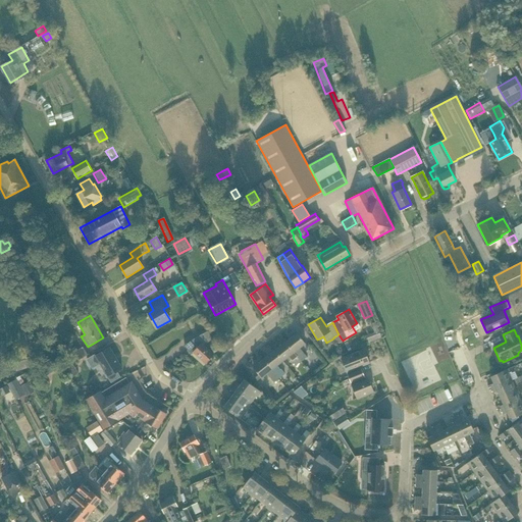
[(360,333),(362,340),(374,337),(372,330),(360,333)]
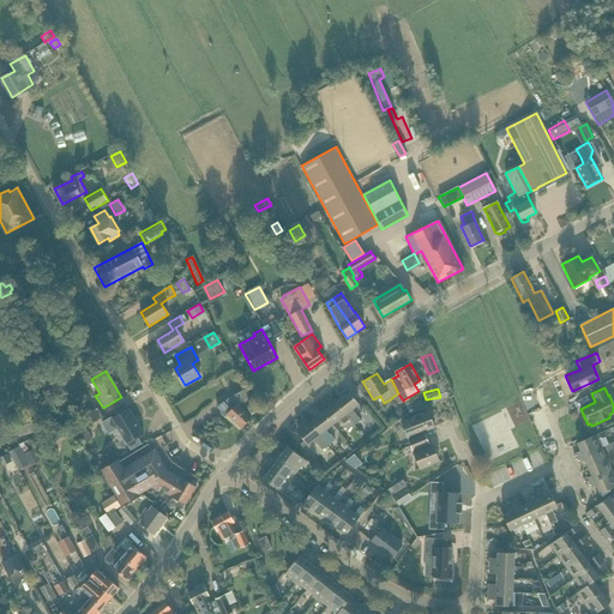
[(241,428),(251,417),(239,407),(241,404),(245,402),(239,392),(216,405),(221,413),(226,417),(228,415),(241,428)]
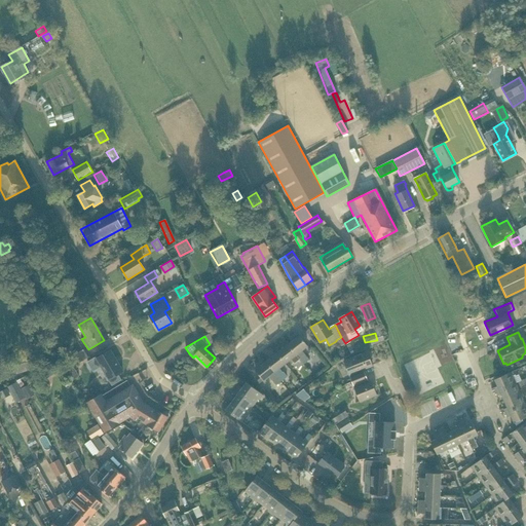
[(289,344),(304,364),(309,360),(305,354),(305,355),(301,351),(307,346),(299,336),(289,344)]
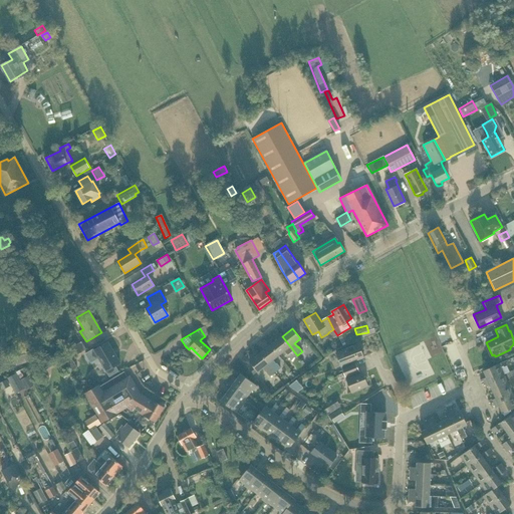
[(291,360),(297,355),(282,336),(271,345),(279,355),(284,350),(288,354),(287,355),(291,360)]
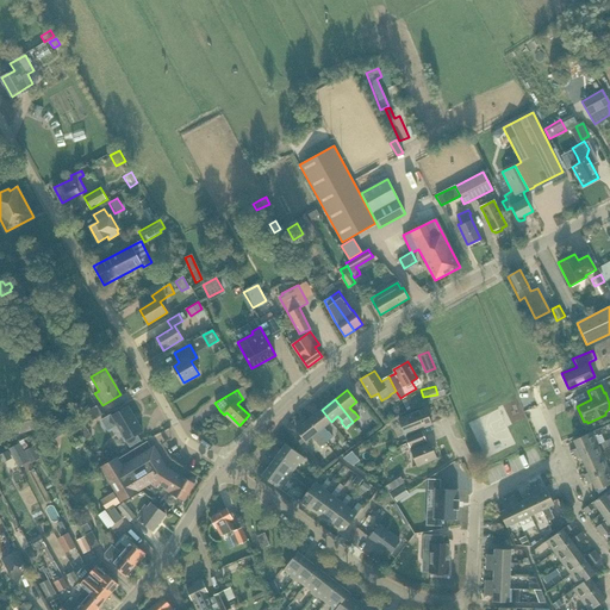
[(250,411),(256,408),(253,400),(246,404),(250,411)]
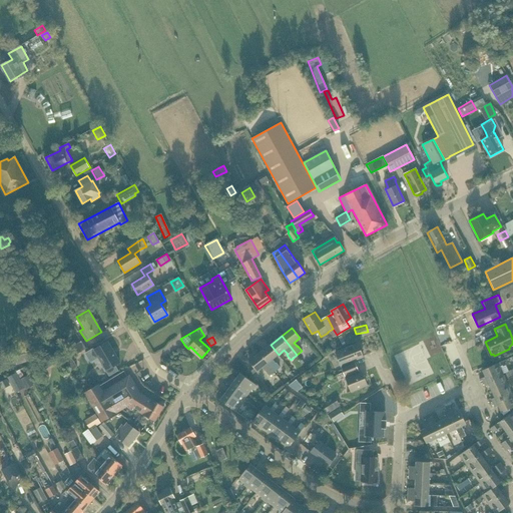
[(73,356),(85,349),(81,342),(69,349),(73,356)]
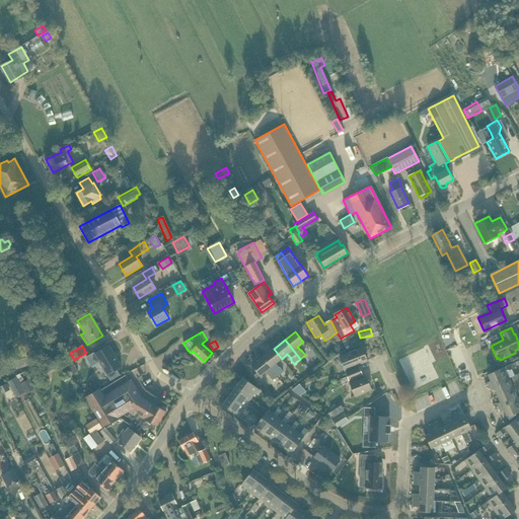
[(108,346),(93,356),(105,377),(122,367),(108,346)]
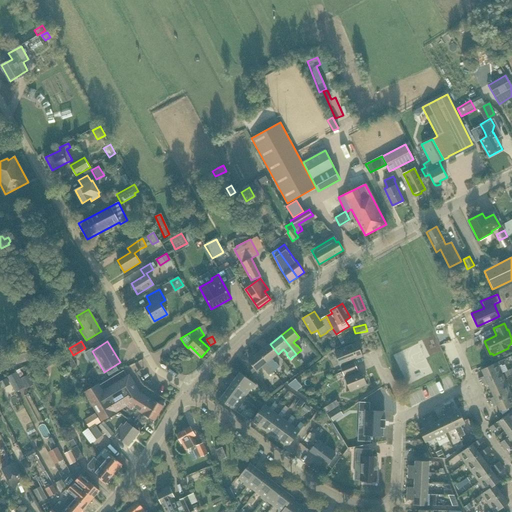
[(342,372),(355,366),(353,360),(362,356),(357,343),(334,352),(337,358),(342,372)]
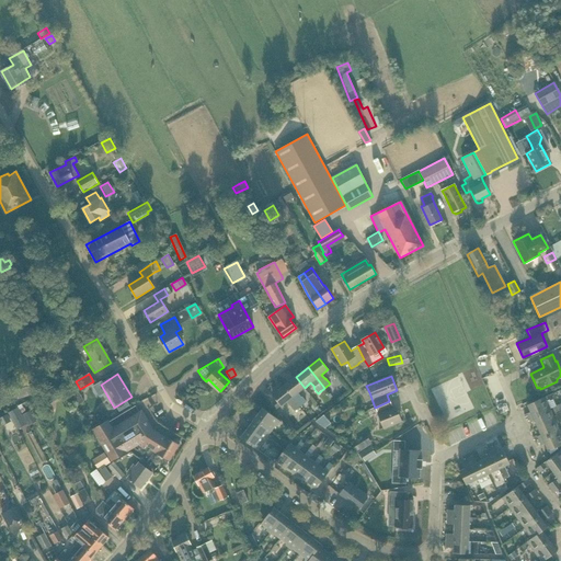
[(298,393),(305,388),(296,377),(284,386),(300,407),(306,402),(302,397),(301,397),(298,393)]
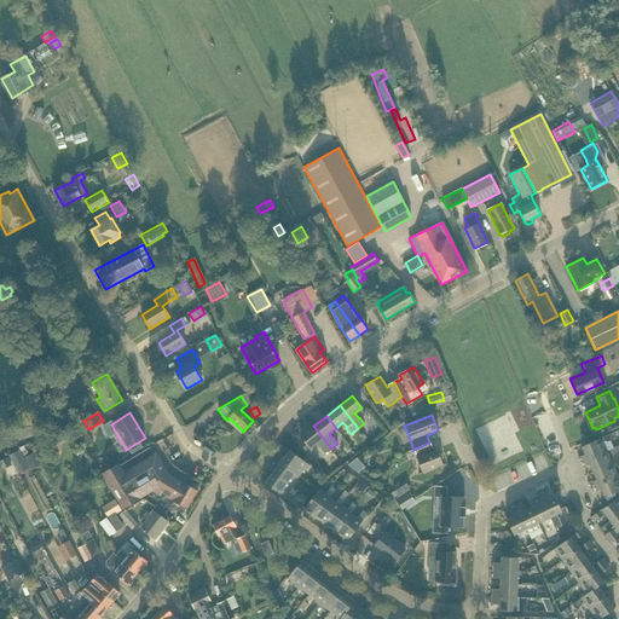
[(36,435),(30,420),(13,426),(19,441),(36,435)]
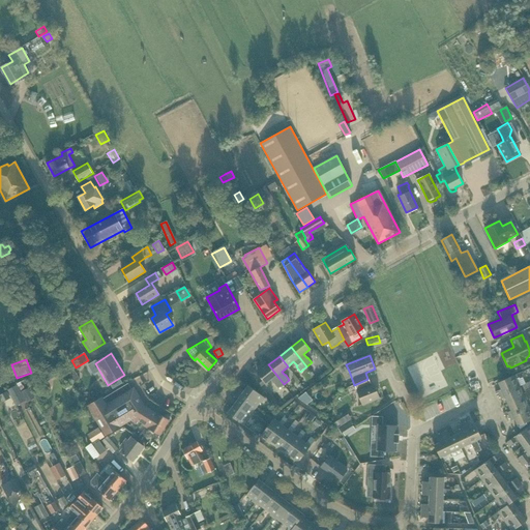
[(282,385),(284,384),(268,364),(257,374),(265,384),(271,379),(274,383),(274,384),(277,388),(282,385)]
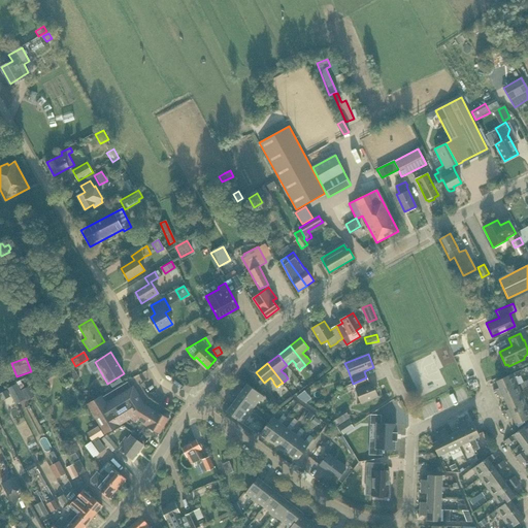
[(67,372),(73,382),(79,378),(73,368),(67,372)]
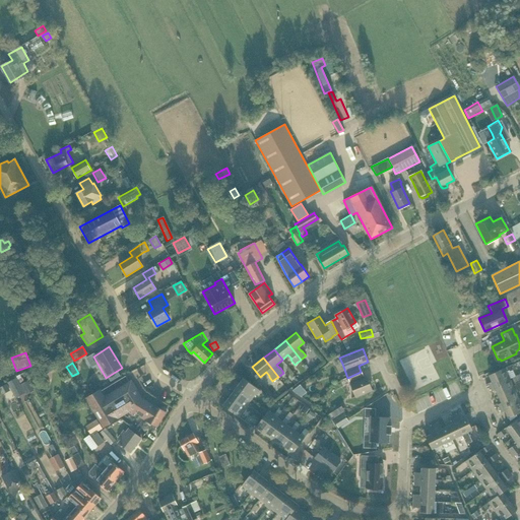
[(491,388),(510,379),(507,372),(509,371),(510,372),(515,369),(513,365),(489,376),(492,382),(489,384),(491,388)]
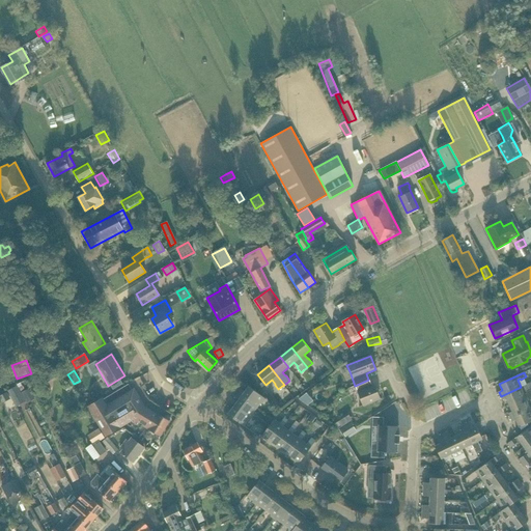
[(43,379),(46,384),(54,378),(51,373),(43,379)]
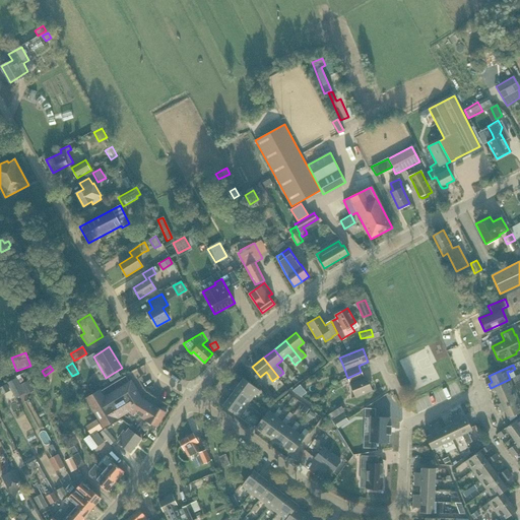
[(355,397),(372,391),(367,378),(364,379),(361,372),(347,378),(355,397)]
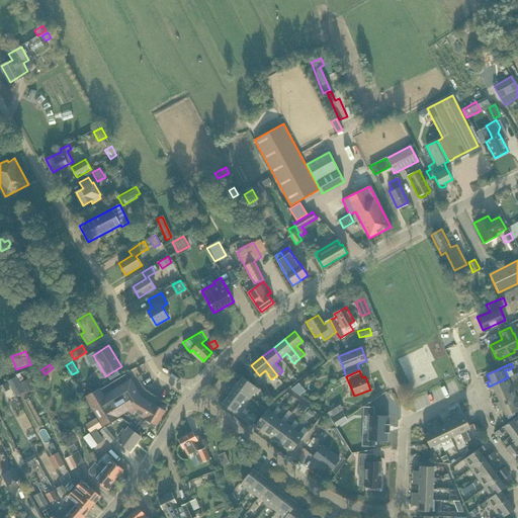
[(86,398),(103,426),(131,409),(133,411),(157,426),(161,418),(165,411),(141,397),(131,379),(128,380),(125,376),(124,375),(101,391),(100,389),(86,398)]
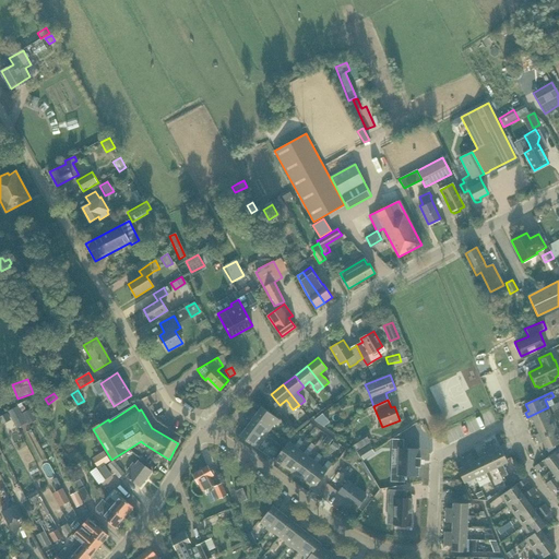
[(8,412),(12,418),(16,427),(27,423),(18,406),(8,412)]
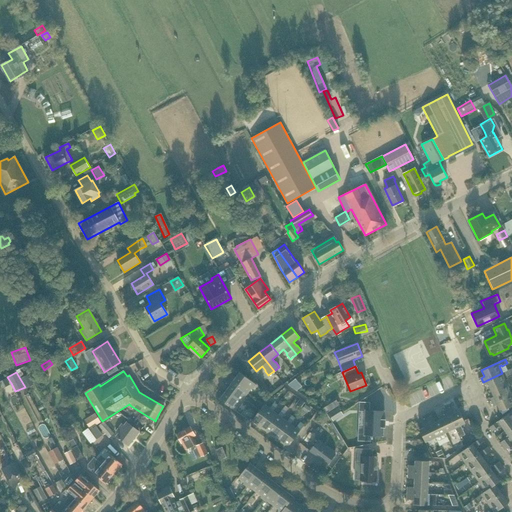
[(227,378),(248,393),(252,387),(254,388),(256,385),(239,373),(235,378),(230,374),(227,378)]
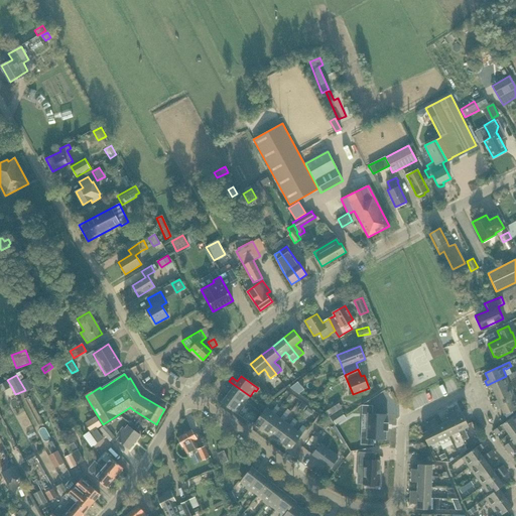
[(515,383),(515,378),(511,381),(512,382),(509,383),(506,376),(487,385),(488,389),(492,387),(495,394),(515,383)]
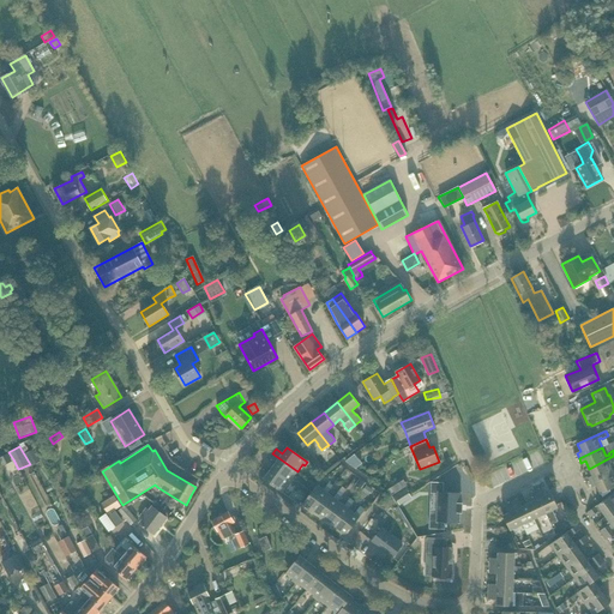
[(31,465),(40,461),(34,450),(25,455),(31,465)]
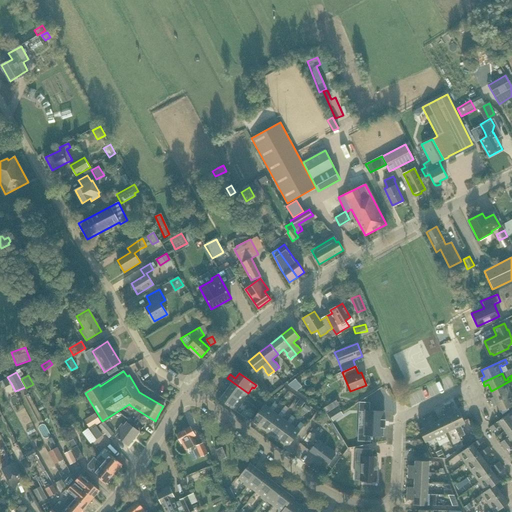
[(0,387),(1,389),(11,383),(7,377),(0,380),(0,387)]
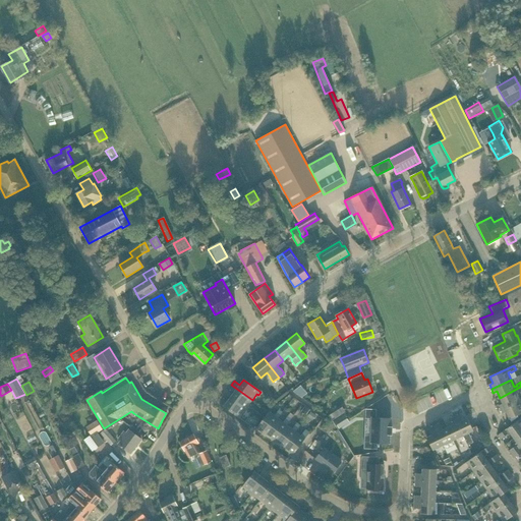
[(248,406),(252,400),(231,385),(229,388),(234,392),(230,397),(247,410),(249,407),(248,406)]
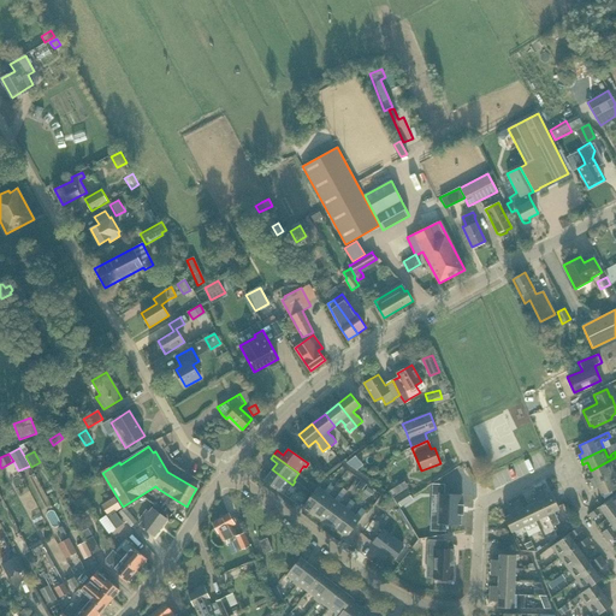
[(356,457),(348,463),(357,471),(363,466),(356,457)]
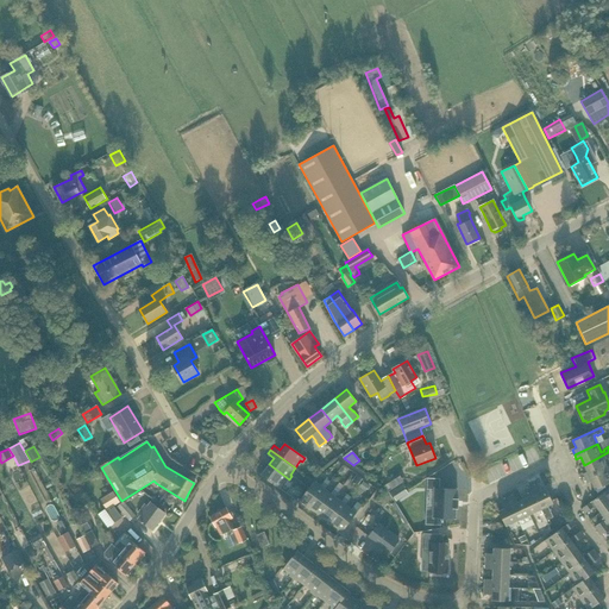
[(585,478),(608,469),(604,460),(608,459),(608,460),(608,459),(608,452),(584,465),(586,472),(583,473),(585,478)]
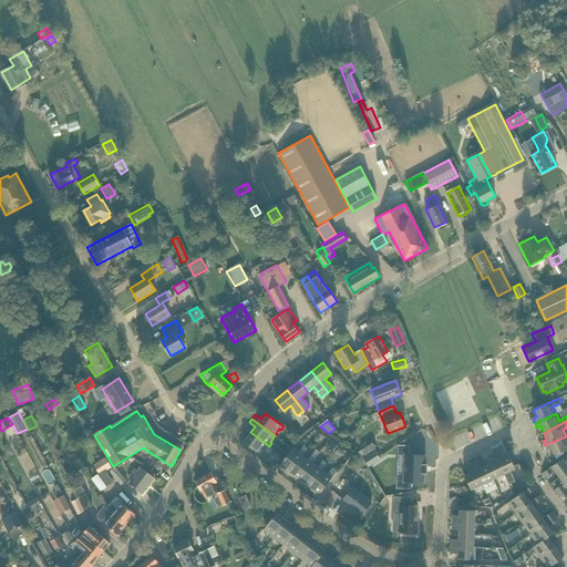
[(267,449),(269,446),(250,432),(246,437),(240,433),(237,437),(260,455),(265,449),(267,449)]
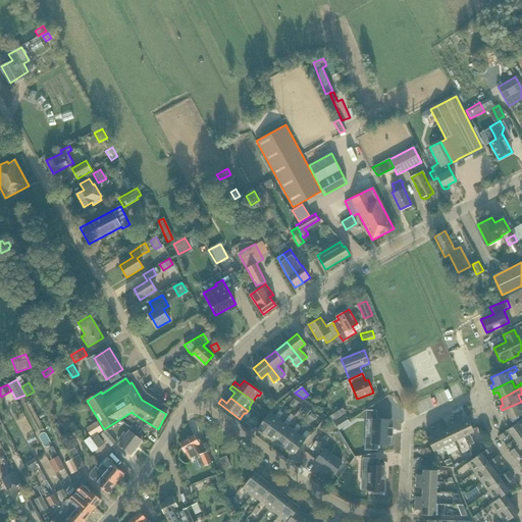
[(521,403),(521,402),(502,410),(504,415),(507,413),(510,420),(521,414),(521,403)]
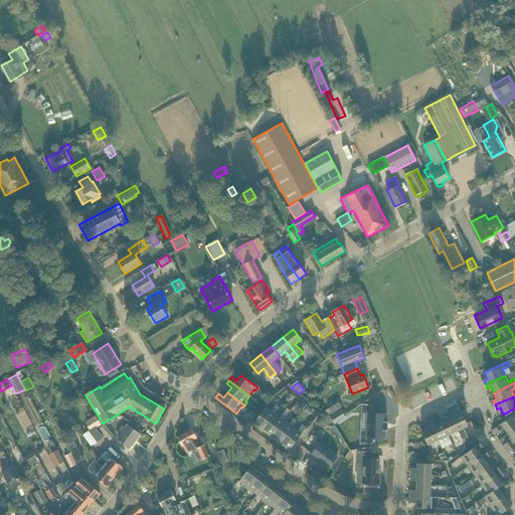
[(301,402),(298,407),(302,410),(306,405),(301,402)]
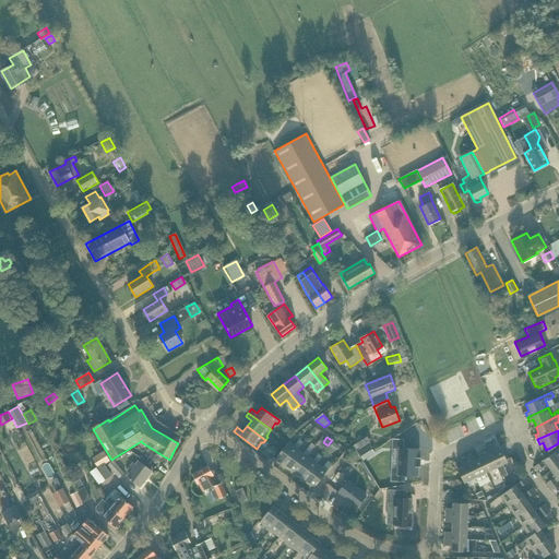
[(355,444),(358,450),(370,442),(367,437),(355,444)]
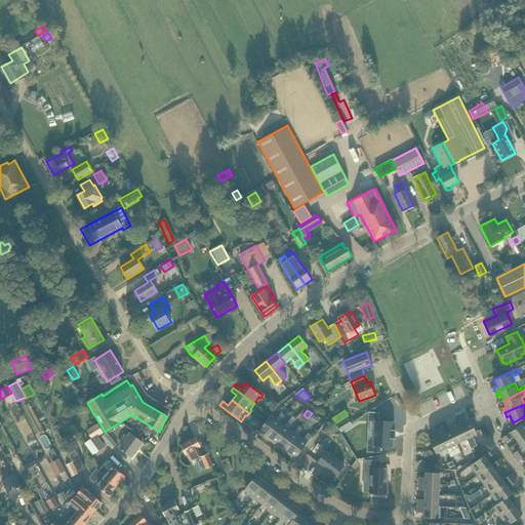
[(267,440),(268,439),(280,421),(284,415),(281,413),(276,418),(271,415),(266,421),(258,432),(265,437),(264,438),(267,440)]
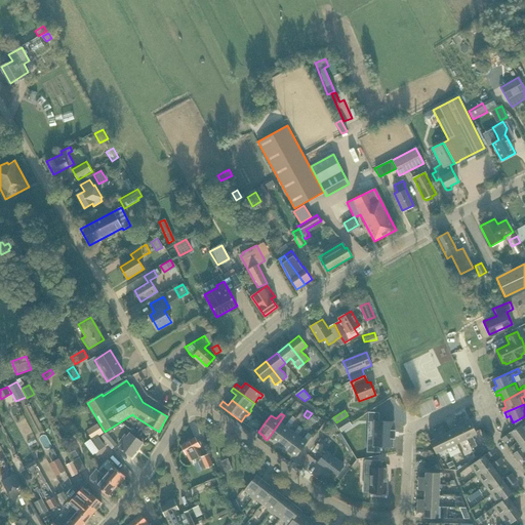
[(368,436),(367,452),(379,452),(379,446),(392,446),(393,438),(395,438),(395,431),(393,431),(393,422),(378,421),(378,413),(369,413),(368,421),(374,421),(374,437),(368,436)]
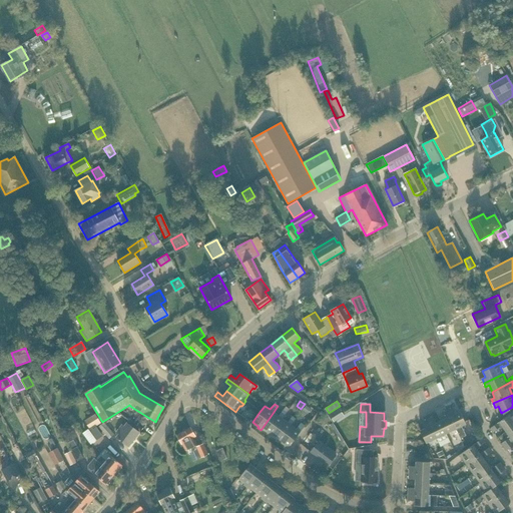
[(306,405),(302,411),(307,414),(311,409),(306,405)]
